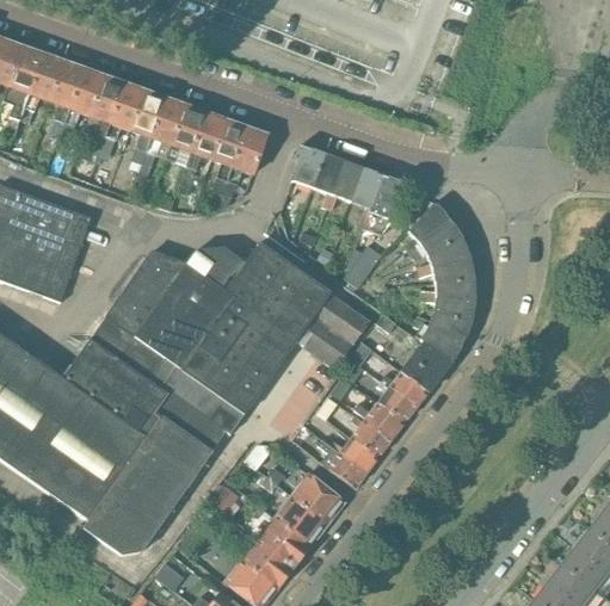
[(23,44),(2,37),(0,44),(0,81),(8,85),(23,44)]
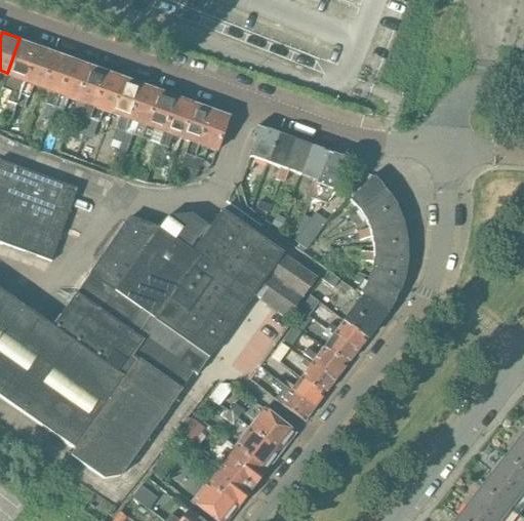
[(37,44),(19,38),(7,73),(16,76),(5,107),(13,110),(16,102),(37,44)]
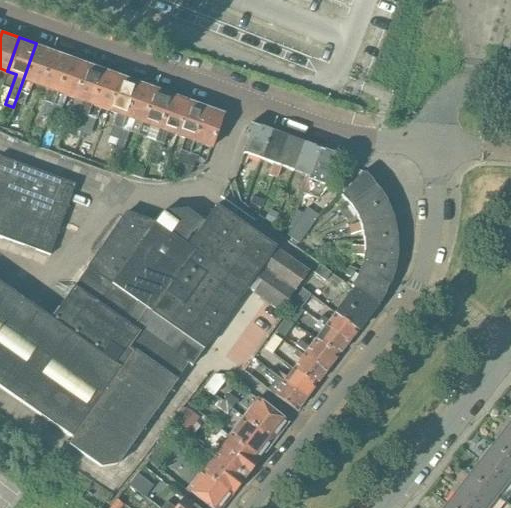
[(53,49),(36,43),(16,99),(25,102),(33,80),(41,83),(53,49)]
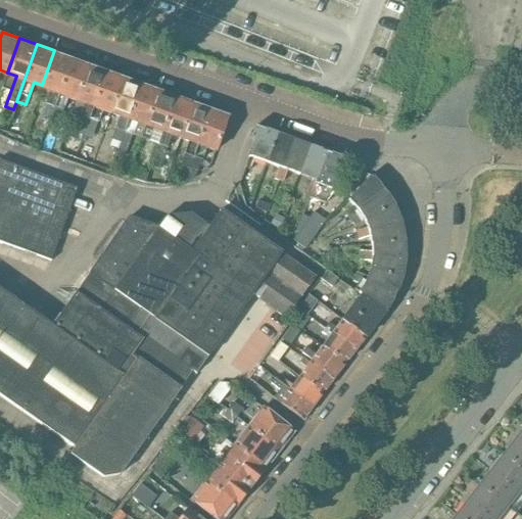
[(72,56),(54,50),(42,85),(50,88),(43,110),(51,113),(72,56)]
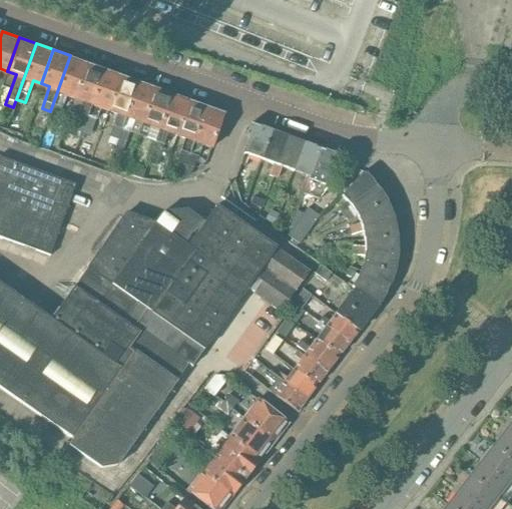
[(87,61),(70,55),(50,111),(58,114),(66,92),(75,95),(87,61)]
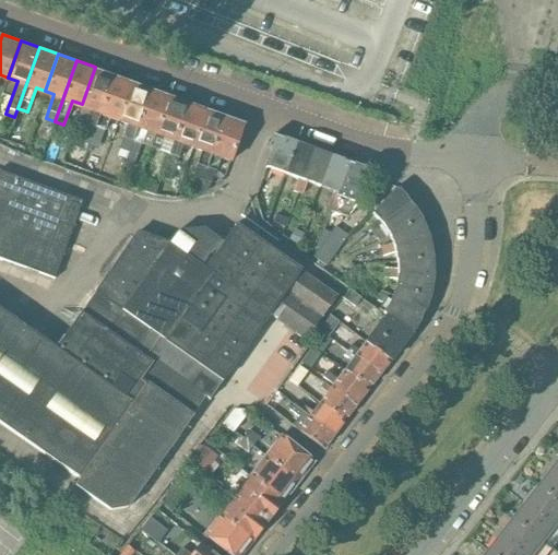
[(95,67),(82,104),(78,118),(86,121),(80,139),(90,142),(114,74),(95,67)]
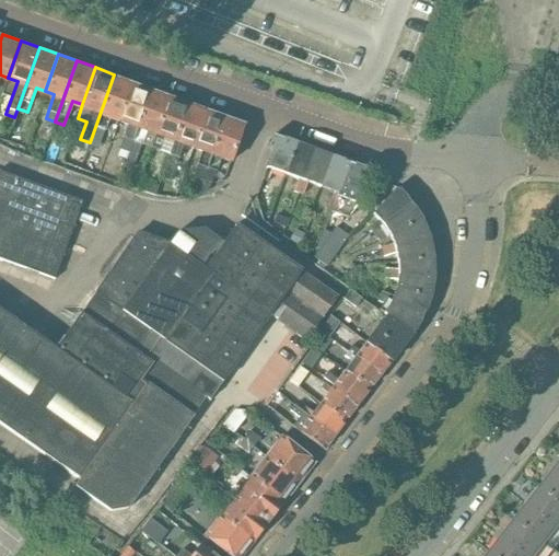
[(132,81),(114,74),(90,142),(99,146),(109,115),(119,118),(132,81)]
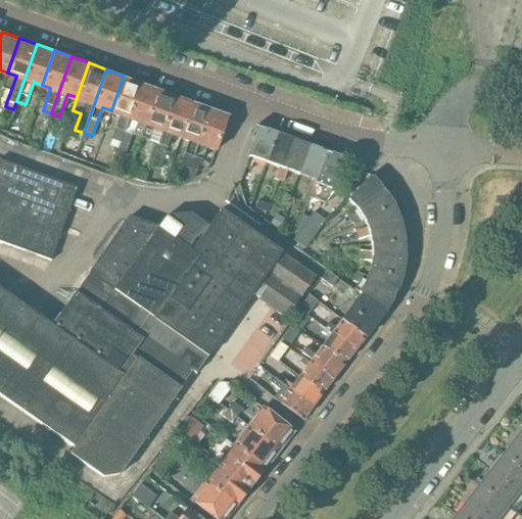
[(141,82),(124,76),(111,110),(120,113),(111,135),(121,138),(141,82)]
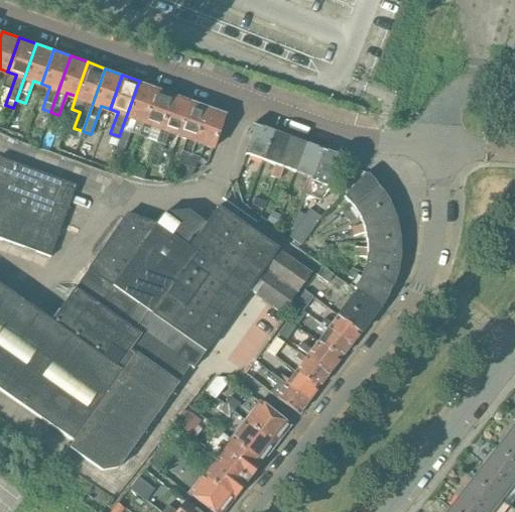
[(156,87),(139,81),(119,136),(120,137),(117,144),(124,147),(130,131),(139,134),(156,87)]
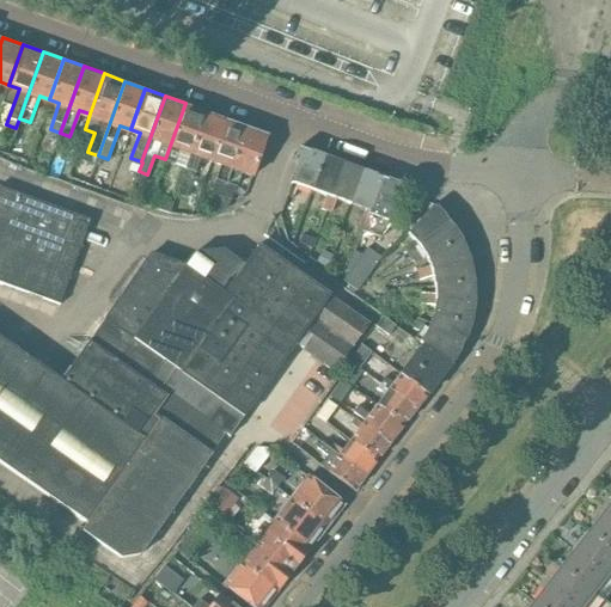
[(206,110),(185,103),(165,159),(185,166),(206,110)]
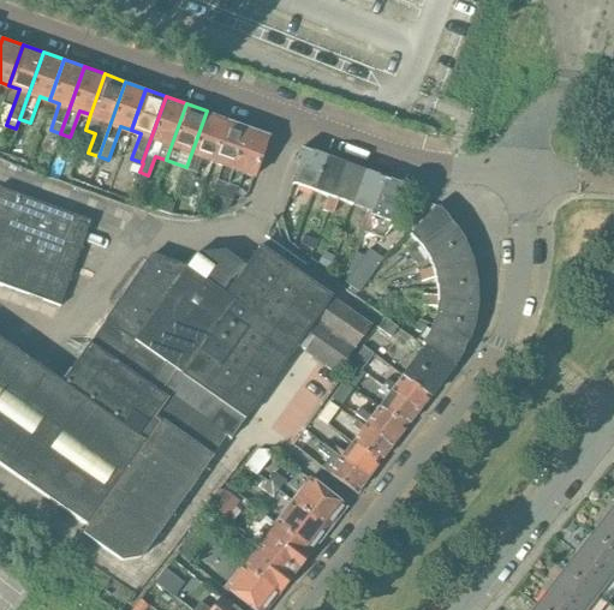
[(227,118),(207,111),(186,167),(188,167),(179,192),(188,196),(192,181),(202,155),(212,159),(227,118)]
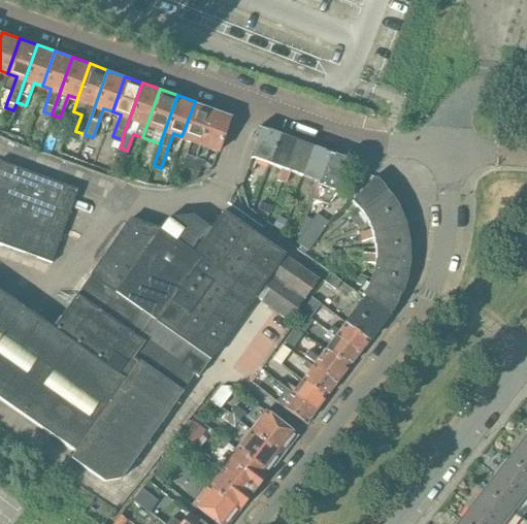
[(212,107),(195,101),(182,136),(191,139),(183,162),(192,165),(212,107)]
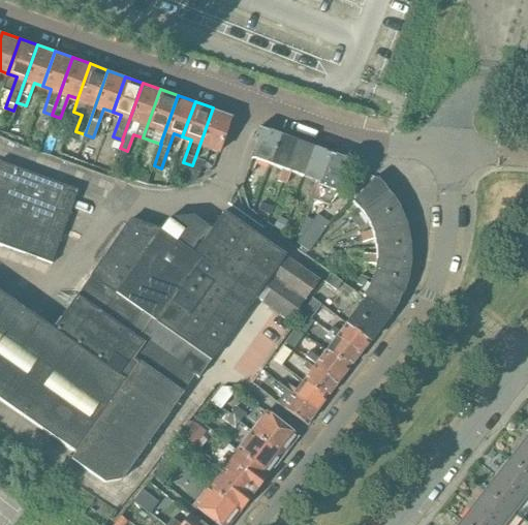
[(231,115),(213,107),(192,165),(193,166),(188,180),(190,179),(197,176),(209,146),(219,150),(231,115)]
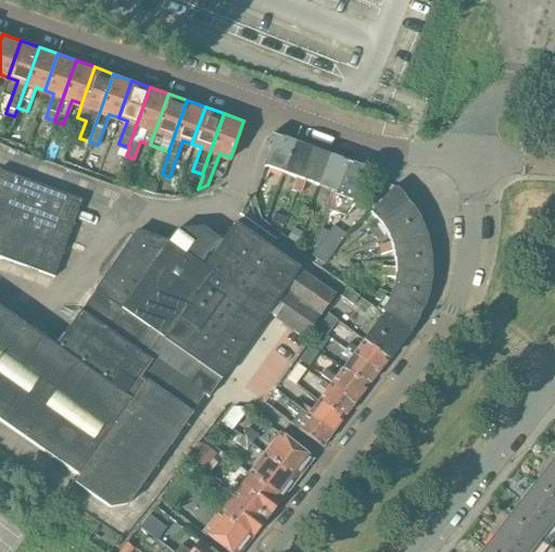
[(295,139),(272,132),(267,142),(272,145),(264,163),(266,164),(266,163),(285,170),(295,139)]
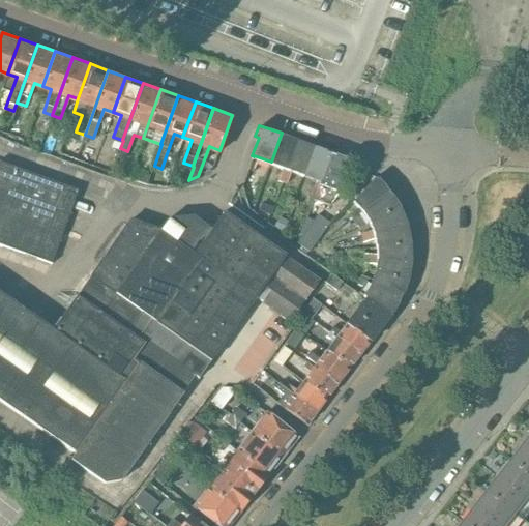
[(298,139),(282,133),(271,162),(284,166),(280,177),(284,178),(298,139)]
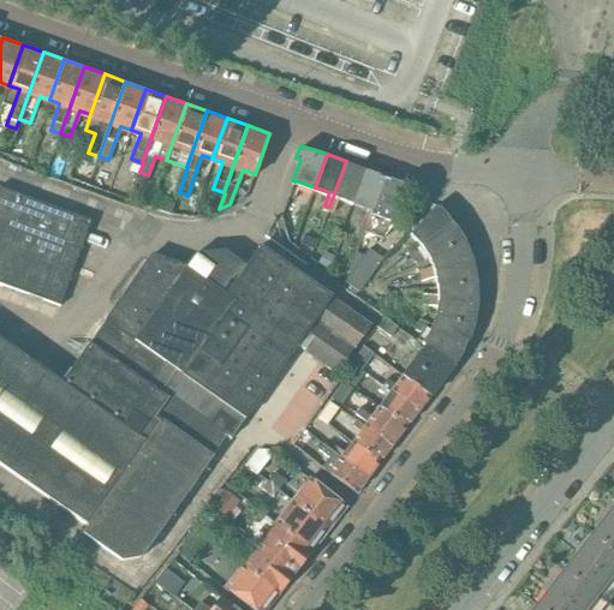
[(365,168),(346,161),(329,207),(334,209),(339,197),(353,202),(365,168)]
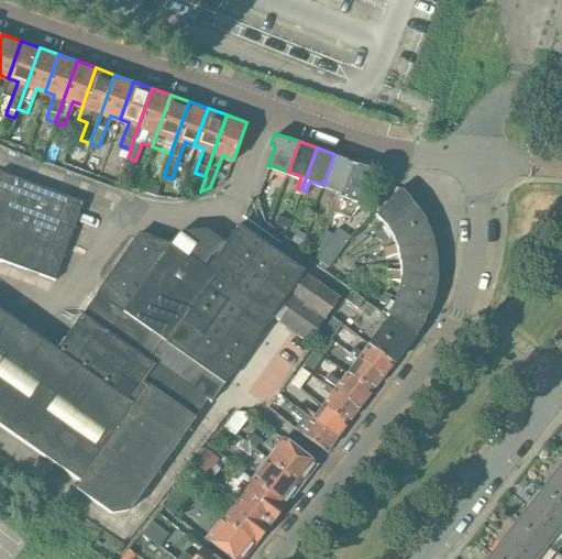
[(352,161),(334,154),(323,185),(338,189),(333,200),(338,201),(352,161)]
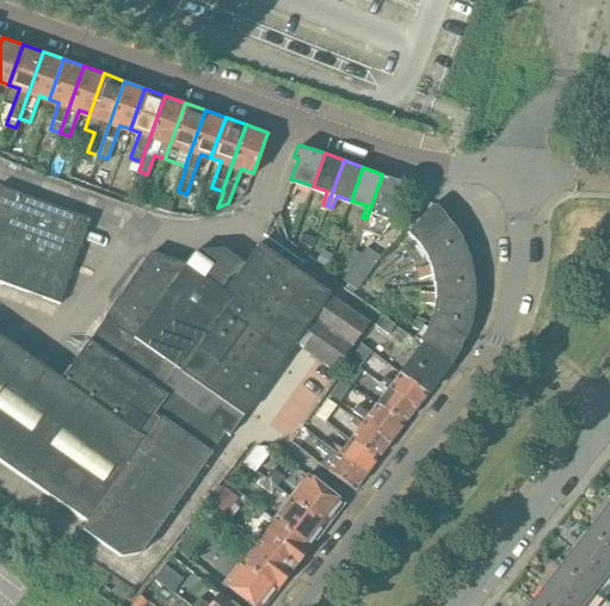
[(402,180),(382,174),(367,218),(363,227),(375,233),(379,234),(381,232),(394,217),(392,216),(392,217),(389,215),(402,180)]
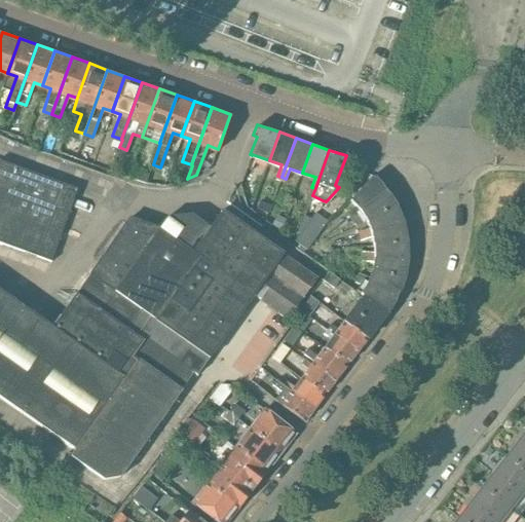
[(0,156),(0,237),(51,257),(78,185),(0,156)]
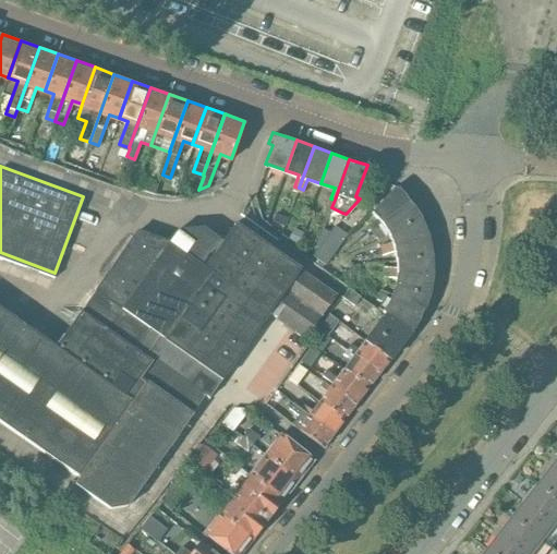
[(140,176),(136,184),(155,191),(158,182),(140,176)]
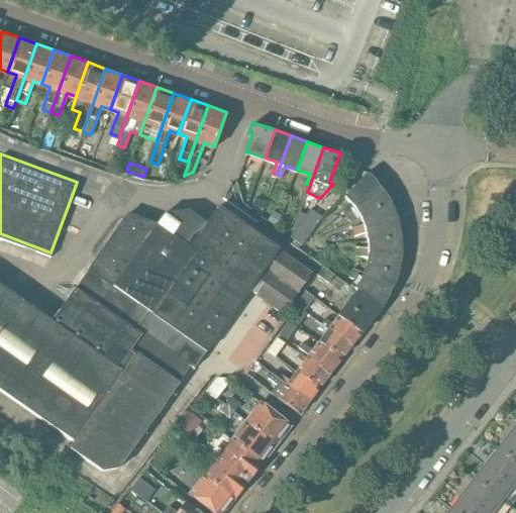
[(367,171),(344,195),(351,201),(342,207),(345,211),(380,185),(367,171)]
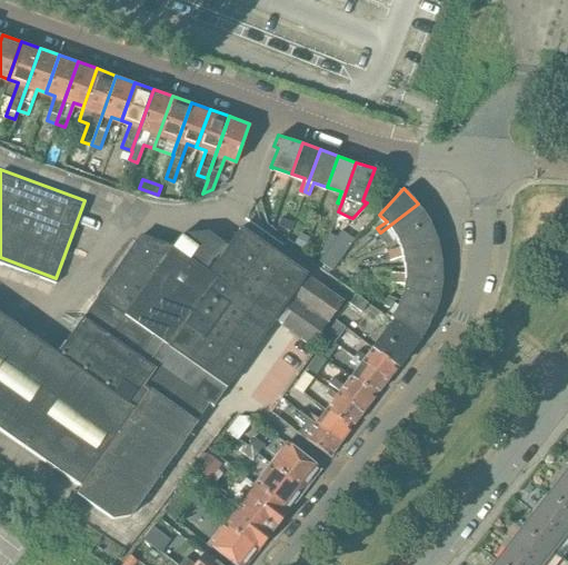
[(429,220),(418,204),(380,233),(384,237),(392,230),(397,237),(429,220)]
